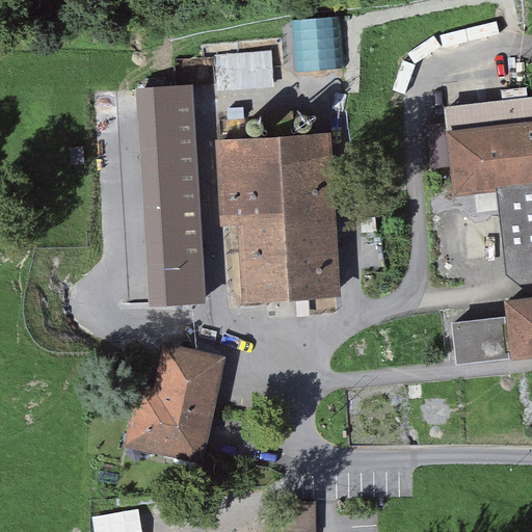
[(343,18),(297,20),(299,68),(345,64),(343,18)]
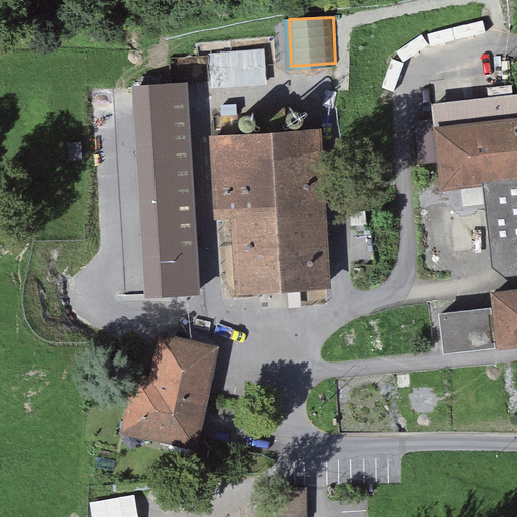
[(269,86),(266,53),(220,55),(222,89),(269,86)]
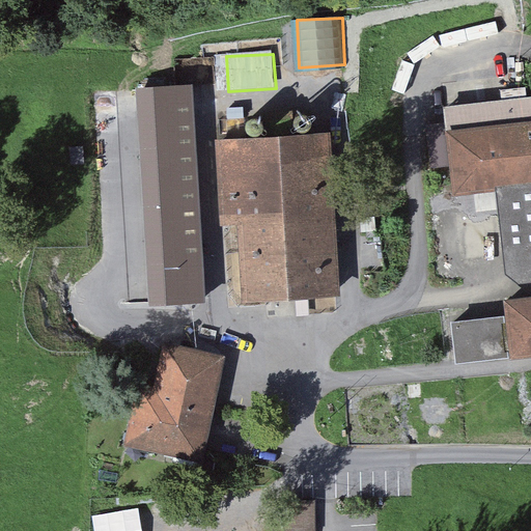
[(149,308),(206,304),(193,86),(136,89),(149,308)]
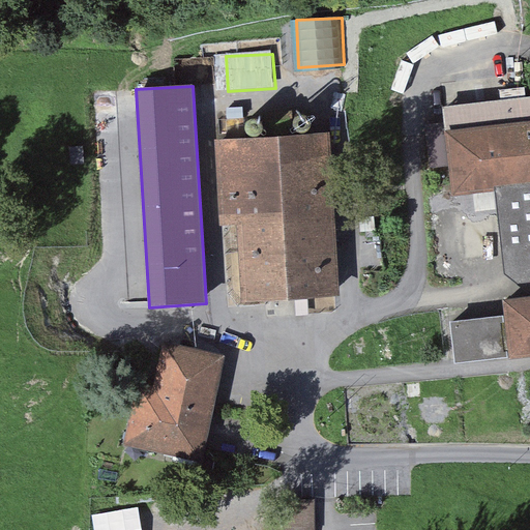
[(529,102),(444,113),(454,197),(497,193),(529,188),(529,102)]
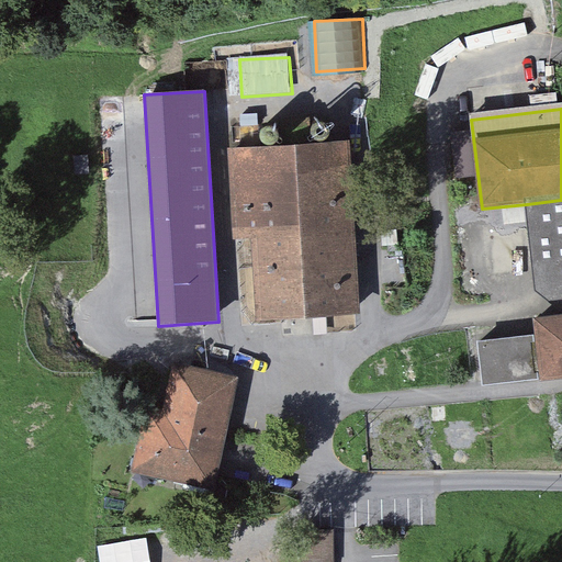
[(256,319),(360,313),(349,141),(222,149),(227,238),(250,236),(256,319)]
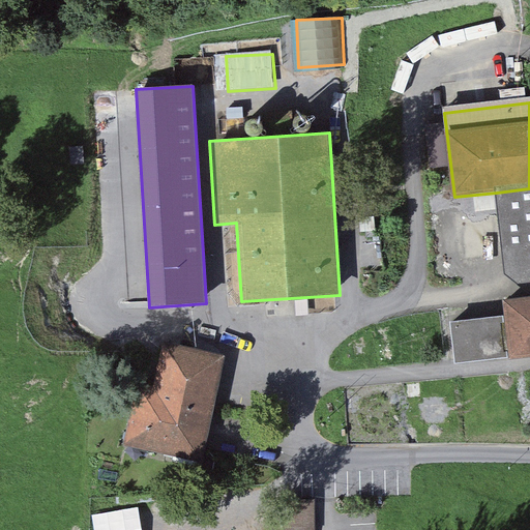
[(529,188),(497,193),(507,284),(529,281),(529,188)]
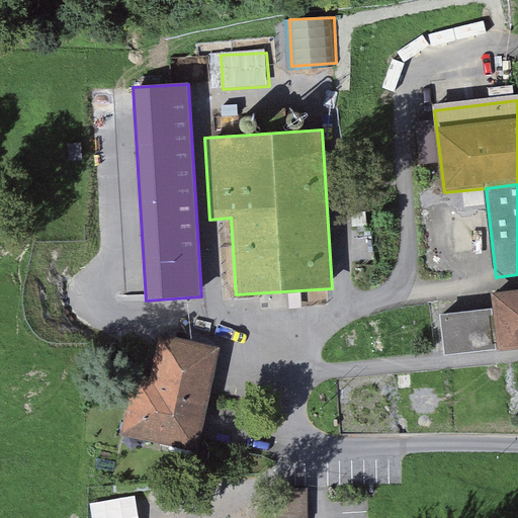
[(493,310),(497,352),(517,349),(517,293),(491,297),(493,310)]
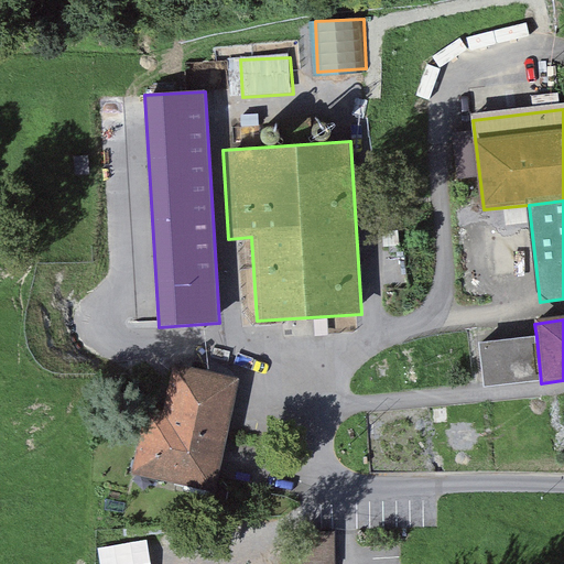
[(488,390),(541,383),(537,337),(483,344),(488,390)]
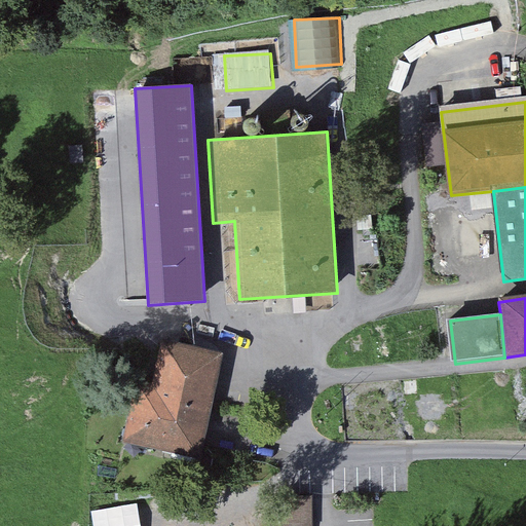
[(126,443),(202,458),(223,354),(162,343),(155,385),(139,382),(126,443)]
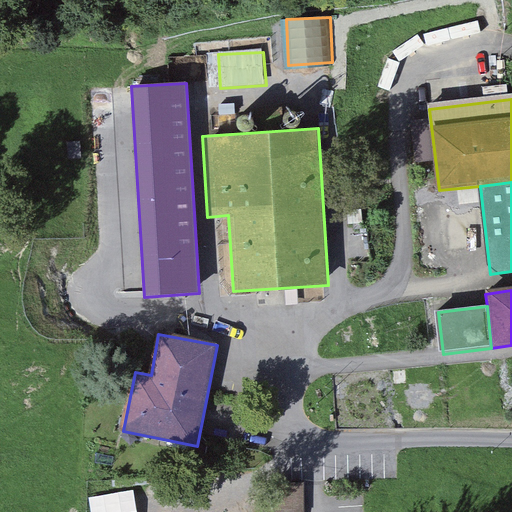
[(303,511),(304,484),(274,484),(273,511),(303,511)]
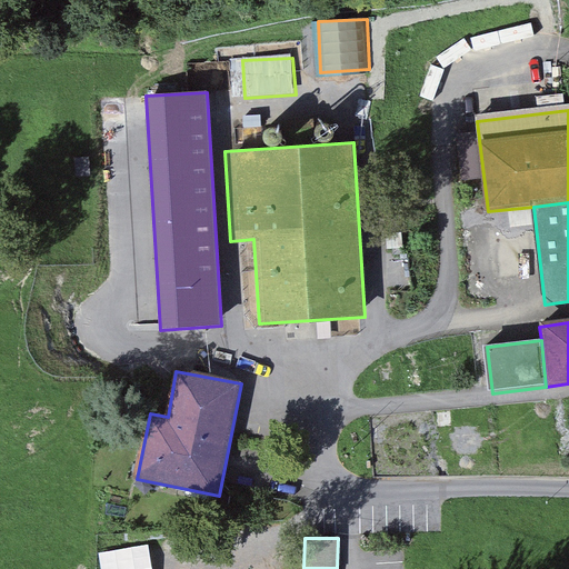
[(219,568),(217,557),(163,568),(219,568)]
